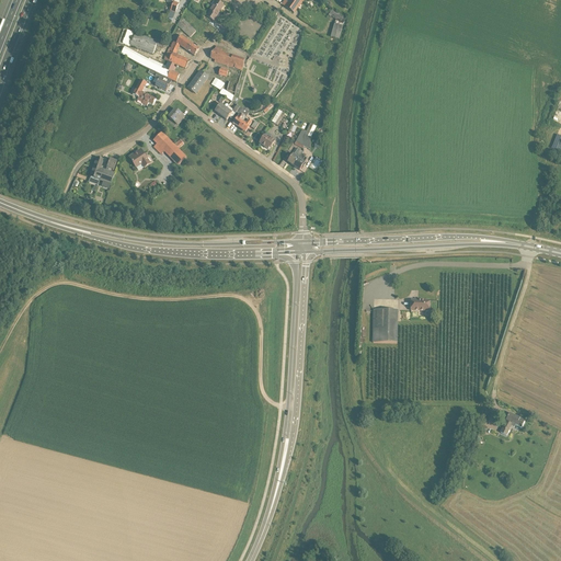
[(218,18),(216,15),(218,12),(219,13),(225,7),(216,0),(213,4),(214,6),(206,16),(215,23),(218,18)]
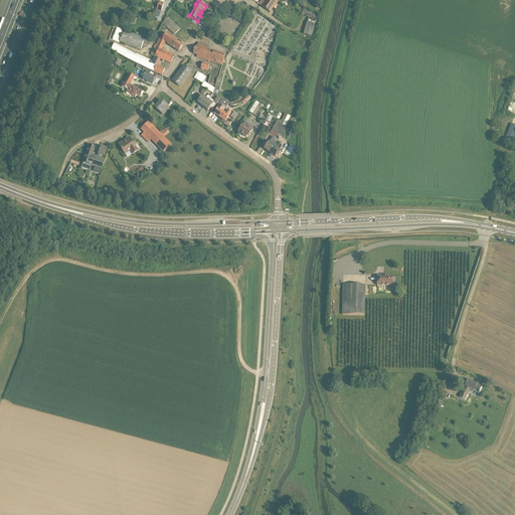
[(273,9),(274,7),(280,0),(252,0),(253,0),(252,0),(268,0),(266,3),(262,2),(260,5),(271,12),(273,9)]
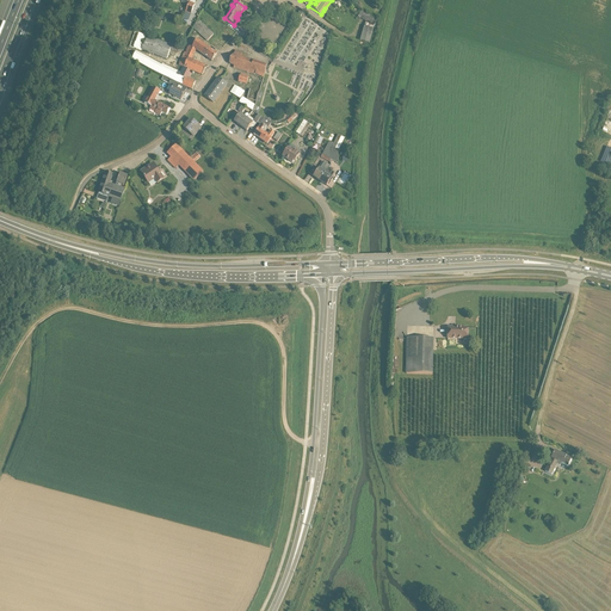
[(377,19),(370,16),(362,11),(358,18),(366,22),(364,26),(365,26),(360,42),(370,44),(374,29),(376,24),(377,19)]
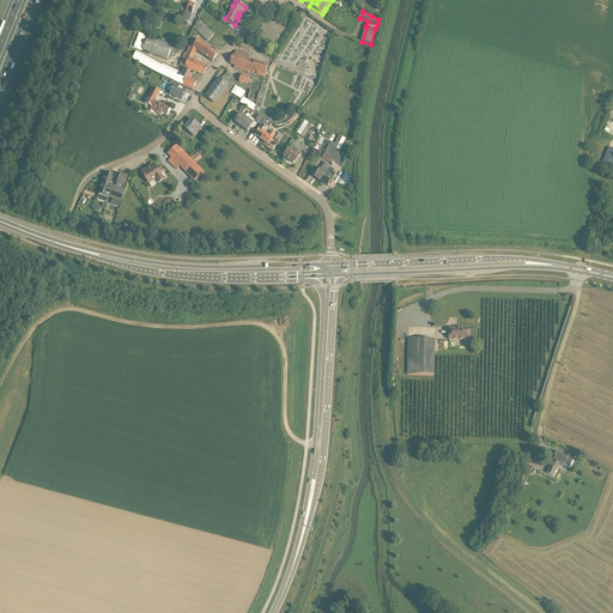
[(208,42),(208,41),(214,35),(199,19),(194,29),(208,42)]
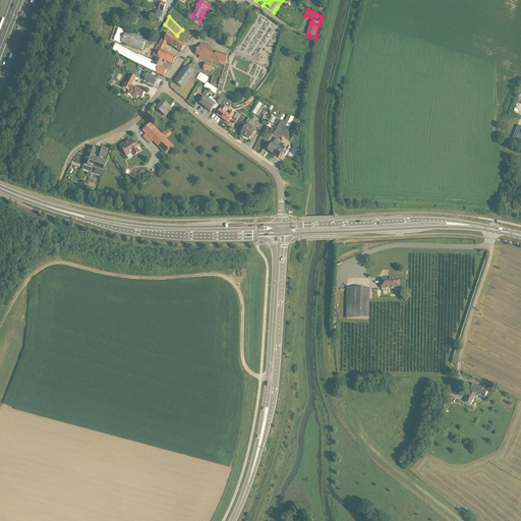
[(120,44),(121,43),(125,31),(123,31),(120,29),(115,27),(114,27),(110,40),(117,43),(120,44)]
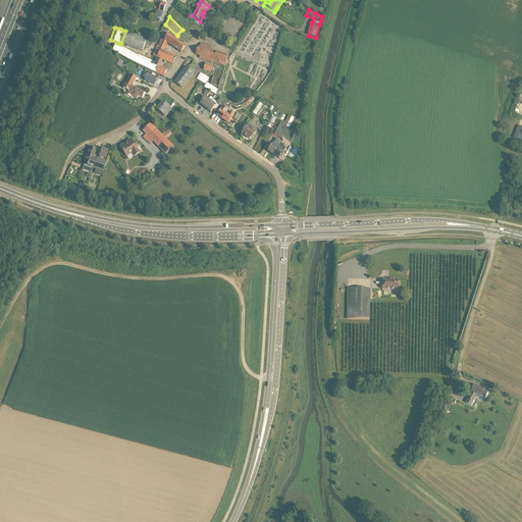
[(147,39),(125,31),(121,43),(143,50),(145,43),(147,39)]
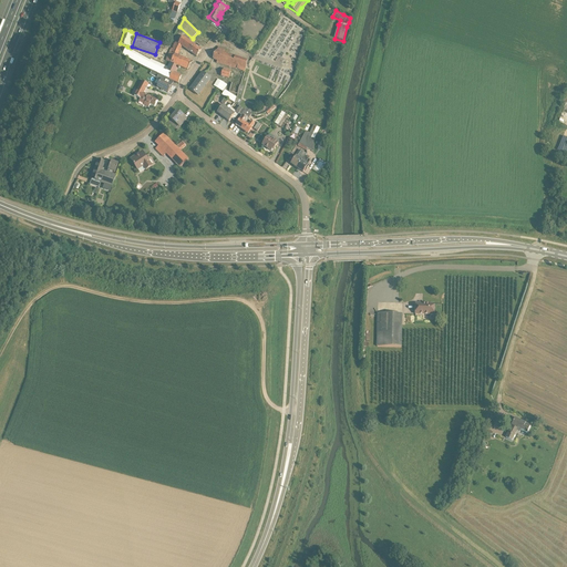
[(183,37),(178,43),(182,47),(197,57),(202,50),(183,37)]
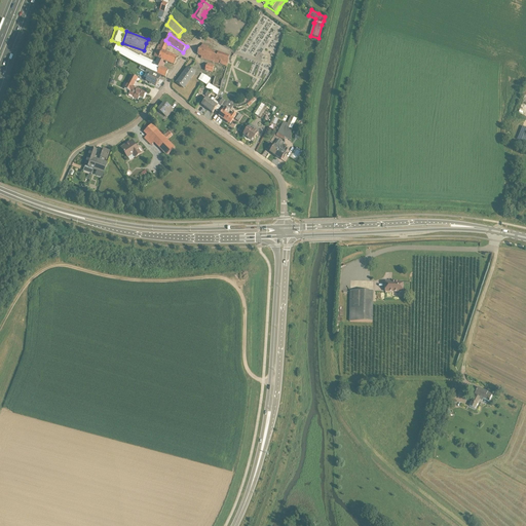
[(174,66),(179,58),(164,52),(168,43),(165,40),(165,41),(162,39),(159,45),(159,44),(154,57),(157,58),(165,62),(174,66)]
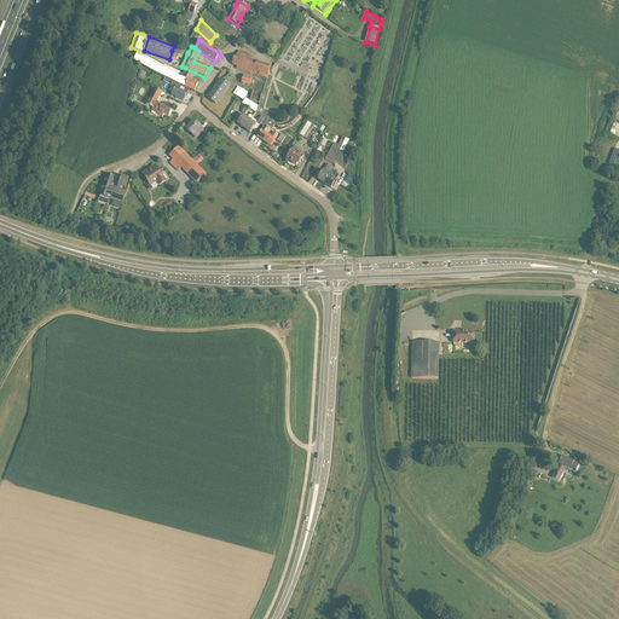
[(192,80),(195,73),(185,68),(183,74),(165,65),(165,67),(138,52),(133,59),(133,61),(139,63),(161,75),(174,81),(177,82),(181,85),(195,91),(198,82),(192,80)]
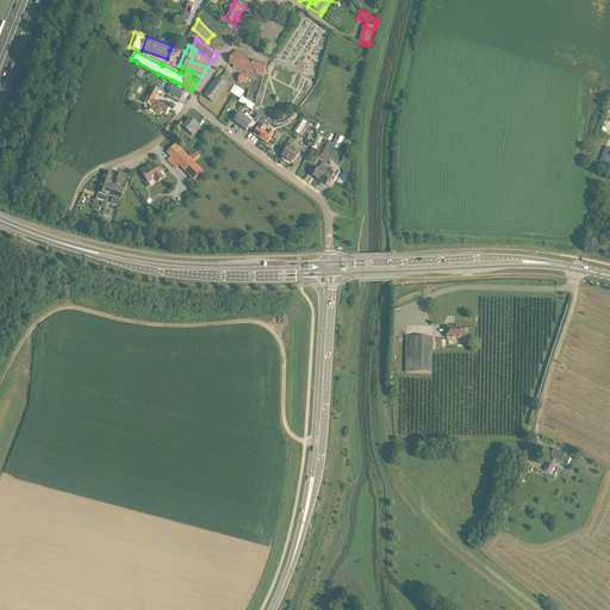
[(266,70),(267,66),(232,55),(230,64),(235,66),(234,68),(263,78),(266,70)]
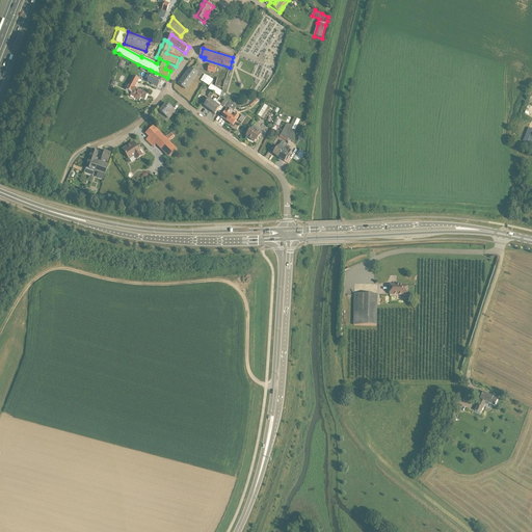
[(215,74),(217,67),(210,64),(208,72),(215,74)]
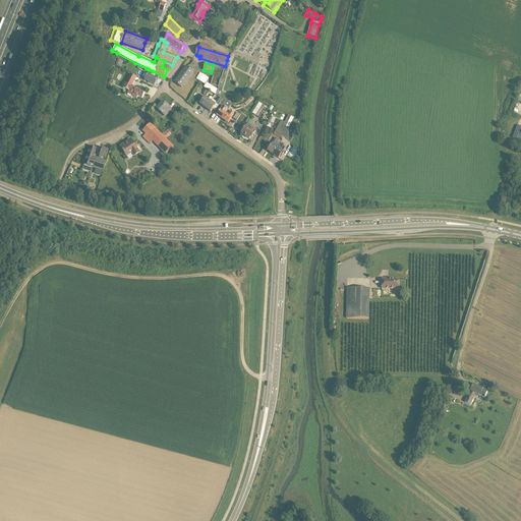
[(158,78),(160,75),(149,69),(147,68),(146,69),(140,65),(138,68),(143,72),(145,72),(142,76),(146,78),(145,80),(155,85),(157,81),(158,82),(159,79),(158,78)]
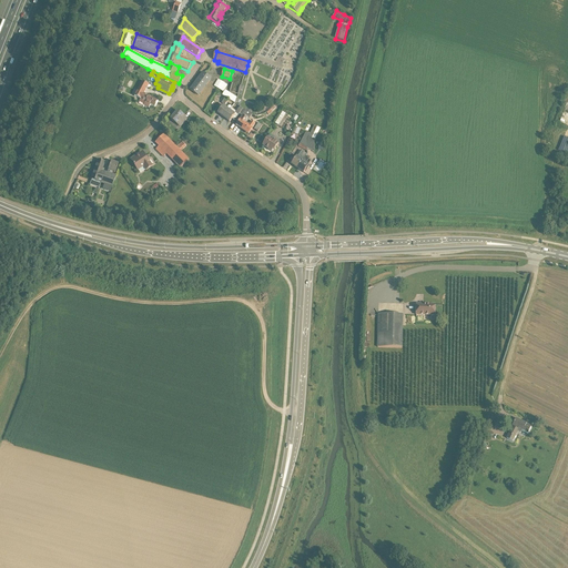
[(199,95),(212,79),(204,73),(191,90),(199,95)]
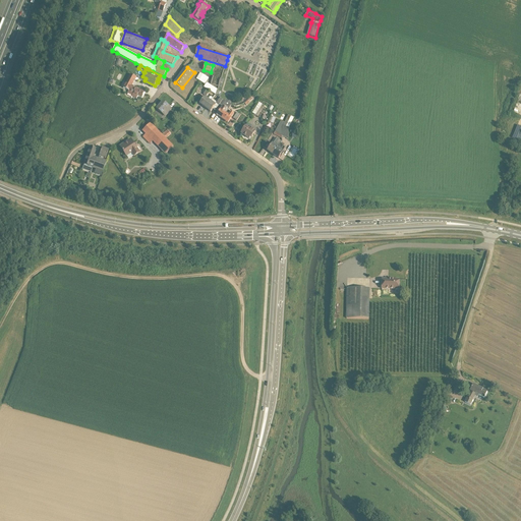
[(206,84),(210,78),(200,73),(196,79),(206,84)]
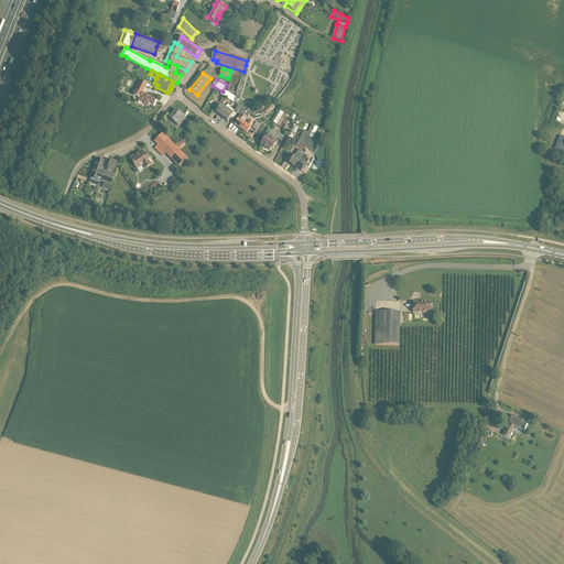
[(148,84),(141,80),(133,95),(140,98),(138,101),(148,107),(150,104),(154,106),(158,100),(148,95),(143,93),(148,84)]
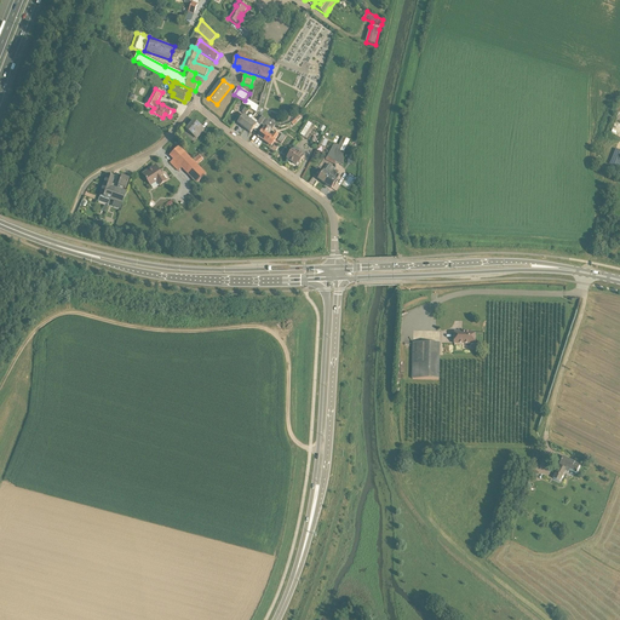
[(260,103),(264,93),(254,90),(251,99),(260,103)]
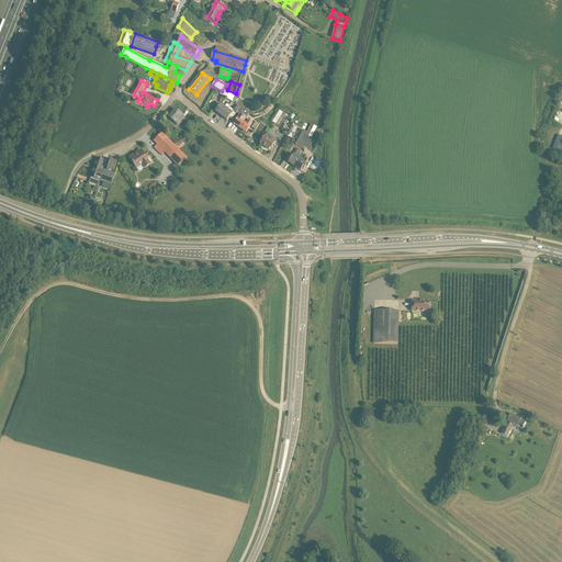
[(233,102),(235,97),(224,90),(221,94),(233,102)]
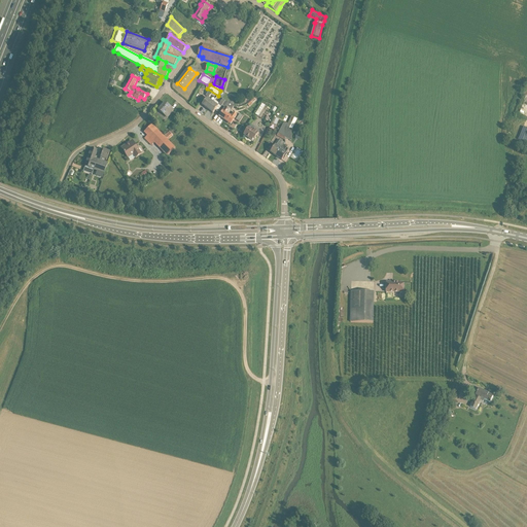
[(248,105),(249,107),(258,98),(256,96),(248,105)]
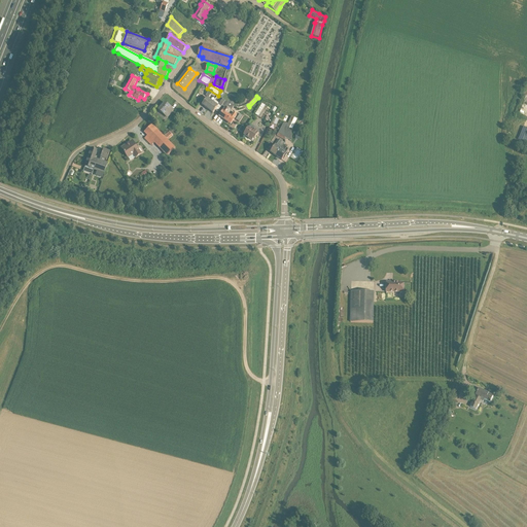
[(202,105),(207,109),(213,102),(208,98),(202,105)]
